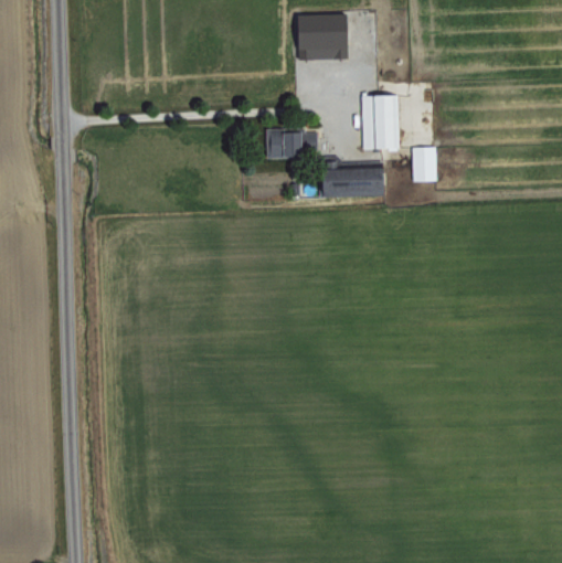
[(295,16),(296,60),(348,59),(347,14),(295,16)]
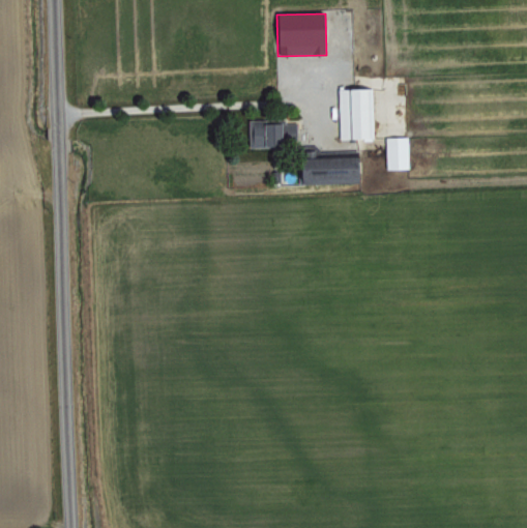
[(374,89),(340,90),(341,140),(374,140),(374,89)]
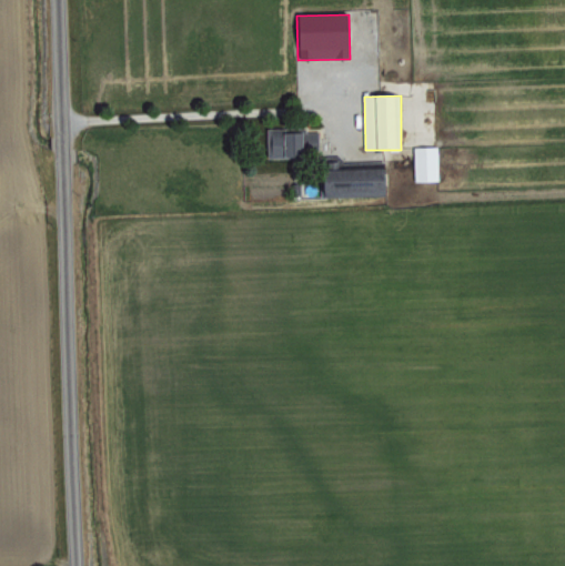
[(302,159),(301,153),(321,153),(321,133),(303,133),(285,134),(285,130),(268,130),(269,159),(302,159)]
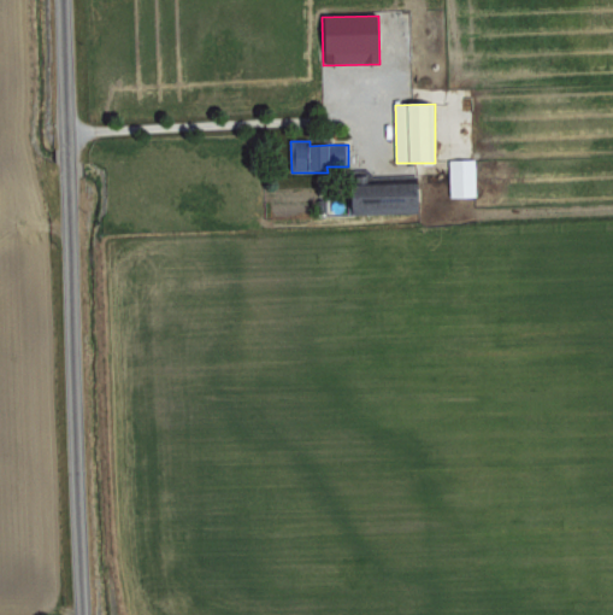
[(477,198),(476,160),(449,162),(451,199),(477,198)]
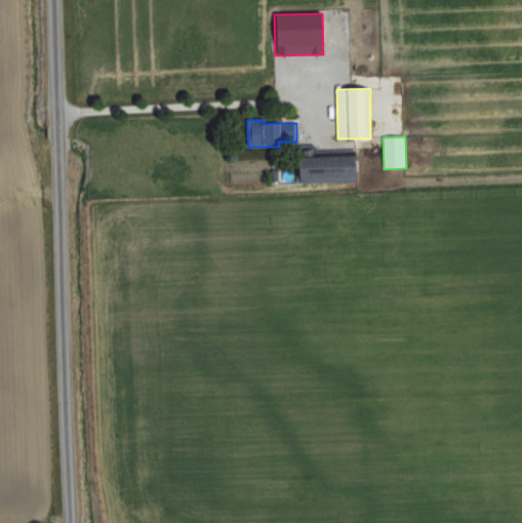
[(295,157),(296,184),(358,182),(357,155),(295,157)]
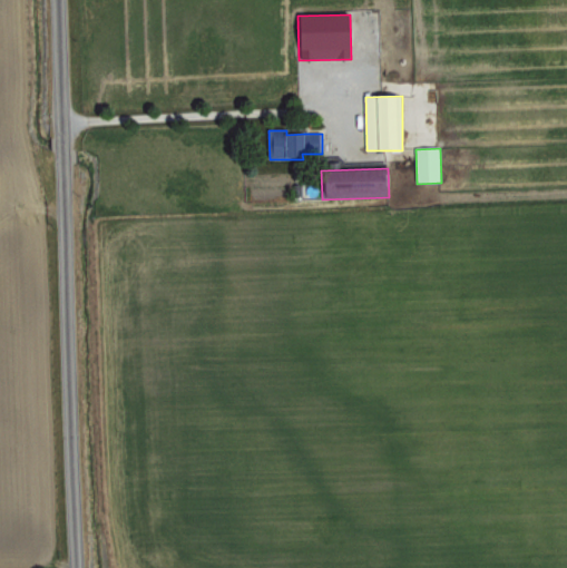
All buildings are outlined.
